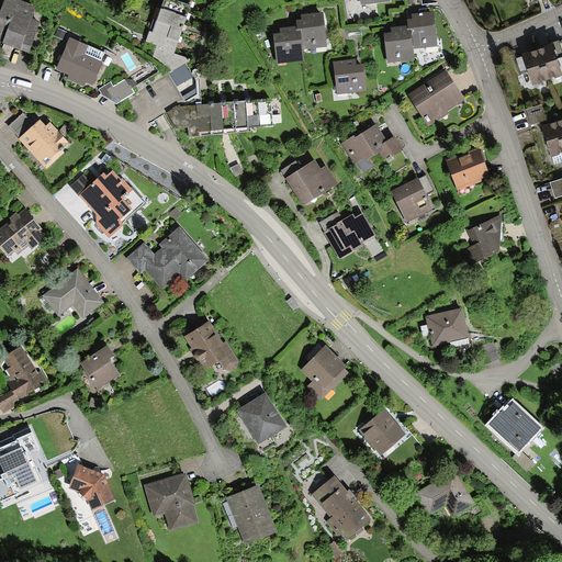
[(0,4),(0,37),(2,38),(0,42),(27,52),(40,20),(31,17),(35,6),(19,0),(2,0),(1,6),(0,4)]
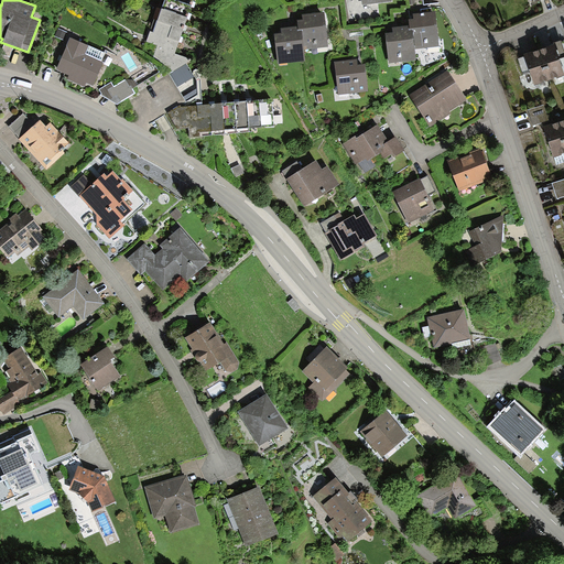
[(151,44),(148,54),(170,74),(186,64),(193,60),(174,53),(180,39),(183,28),(187,15),(192,4),(192,0),(164,0),(153,32),(150,31),(147,42),(151,44)]
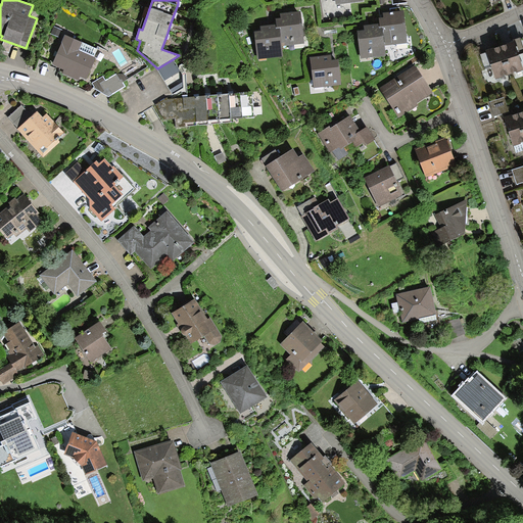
[(379,18),(380,24),(383,45),(405,42),(400,9),(382,12),(383,17),(379,18)]
